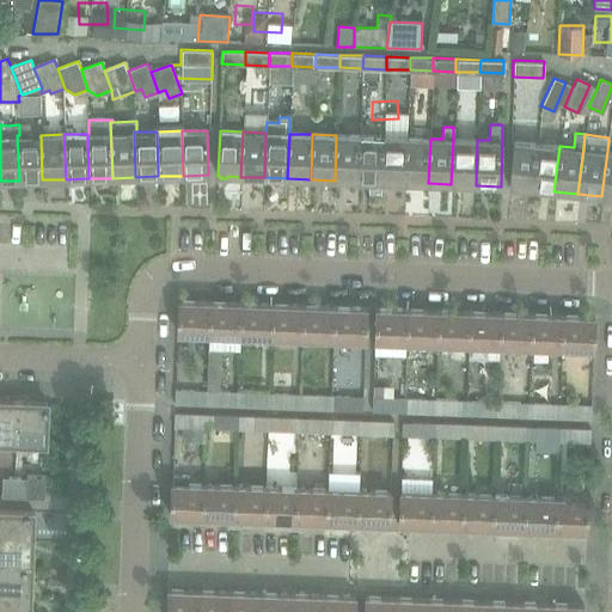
[(42,179),(41,135),(19,135),(17,135),(19,181),(42,179)]
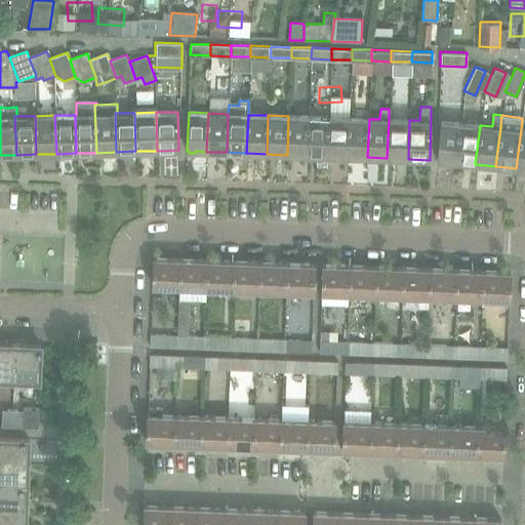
[(309,117),(288,116),(287,155),(308,155),(309,117)]
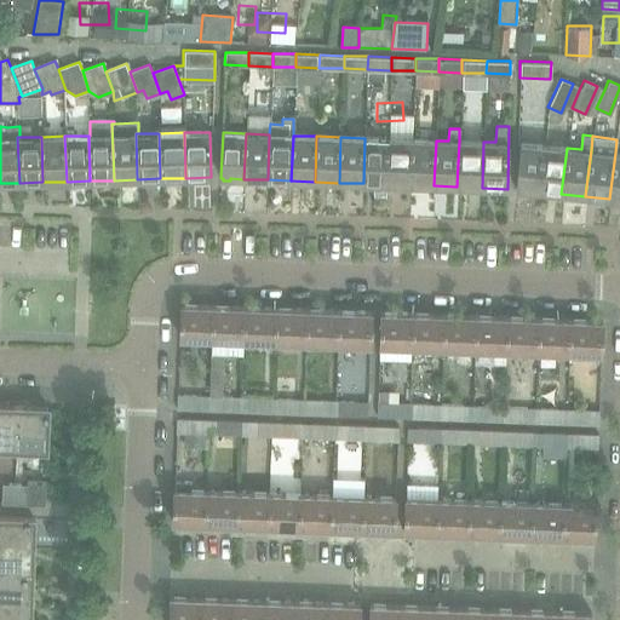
[(389,138),(365,138),(363,183),(386,184),(389,138)]
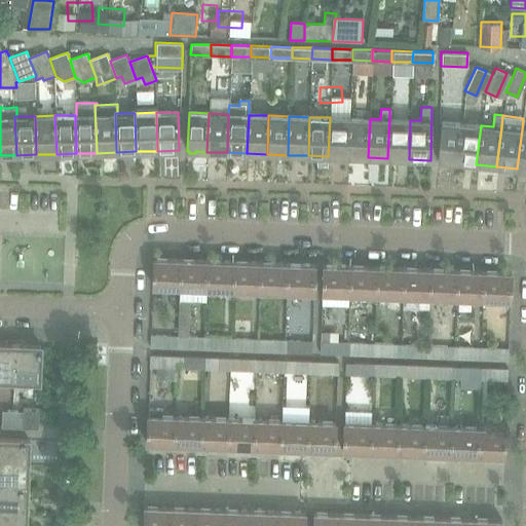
[(350,118),(330,117),(328,156),(348,157),(350,118)]
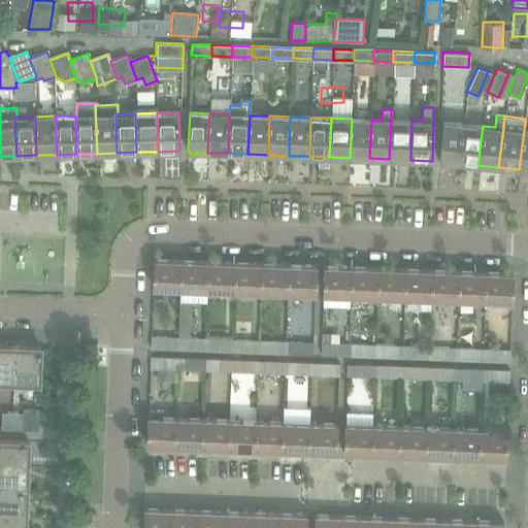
[(371,120),(352,119),(350,158),(369,158),(371,120)]
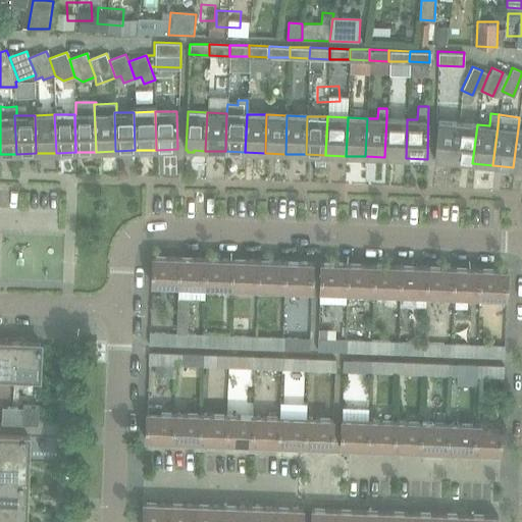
[(407,119),(386,118),(384,157),(406,158),(407,119)]
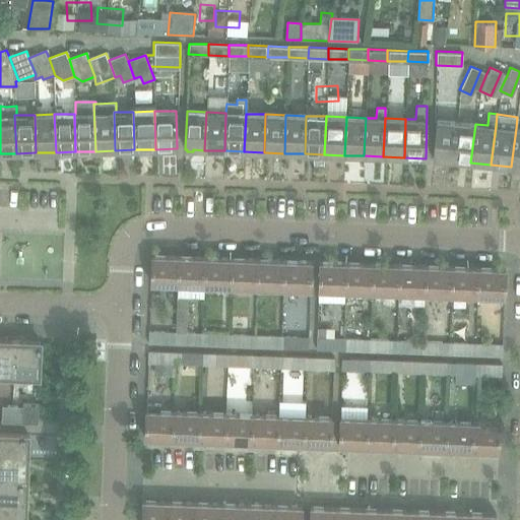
[(455,121),(439,119),(433,158),(435,158),(434,160),(440,161),(441,159),(450,160),(455,121)]
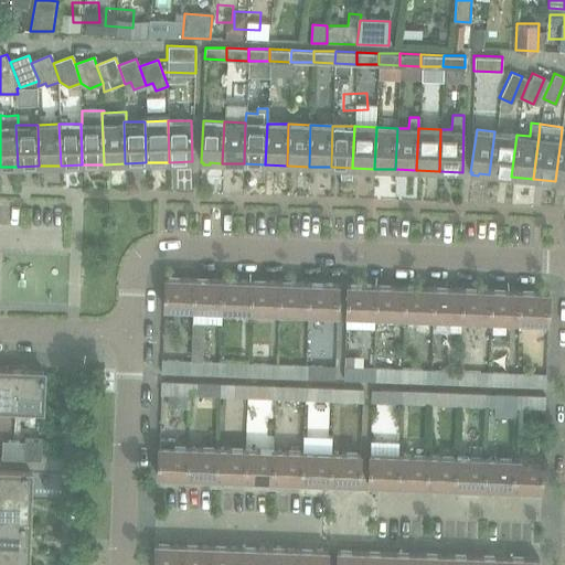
[(516,135),(494,131),(489,174),(511,177),(516,135)]
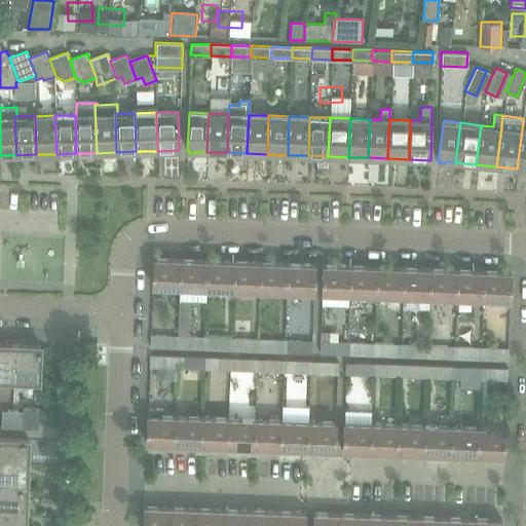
[(525,129),(522,129),(517,168),(525,170),(525,129)]
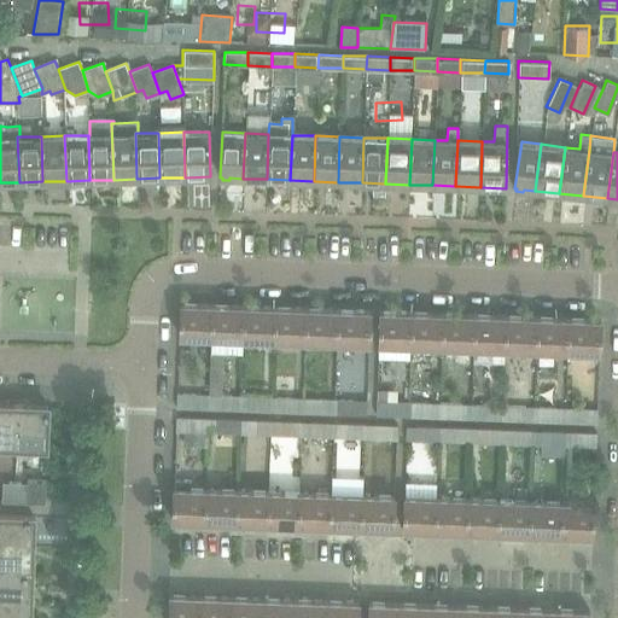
[(28,235),(42,234),(40,216),(27,217),(28,235)]
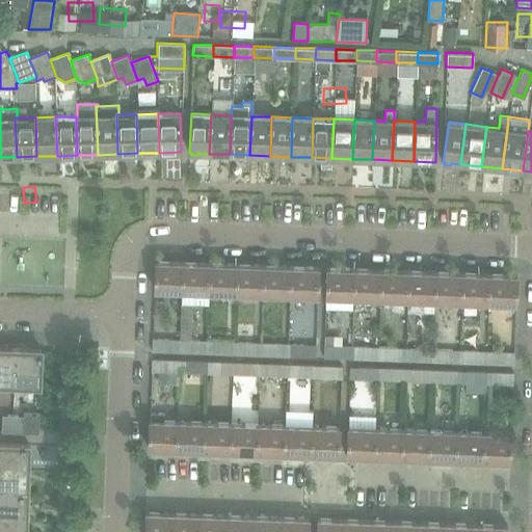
[(183,263),(156,262),(155,290),(182,291),(183,263)]
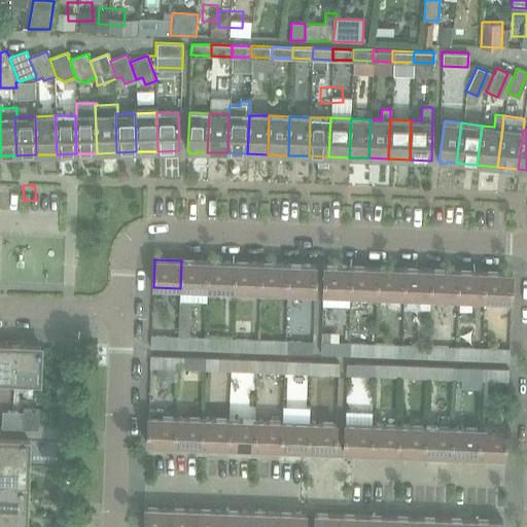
[(208,261),(181,260),(180,288),(179,302),(190,302),(207,303),(208,288),(207,288),(208,261)]
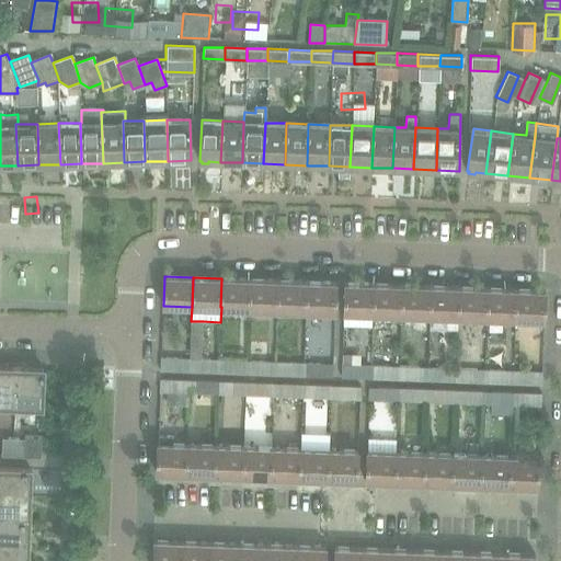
[(250,279),(221,278),(220,307),(221,307),(249,308),(250,279)]
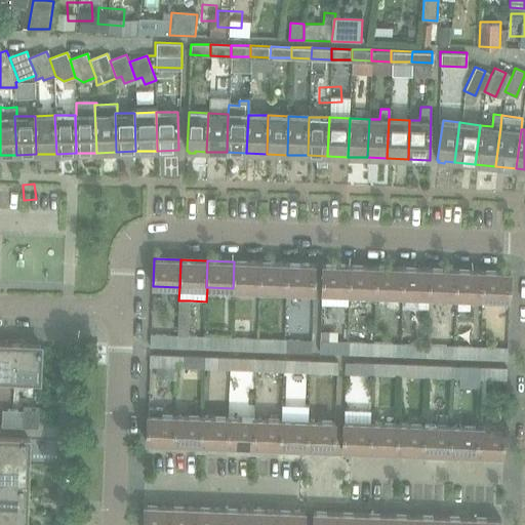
[(260,263),(234,261),(233,288),(259,289),(260,263)]
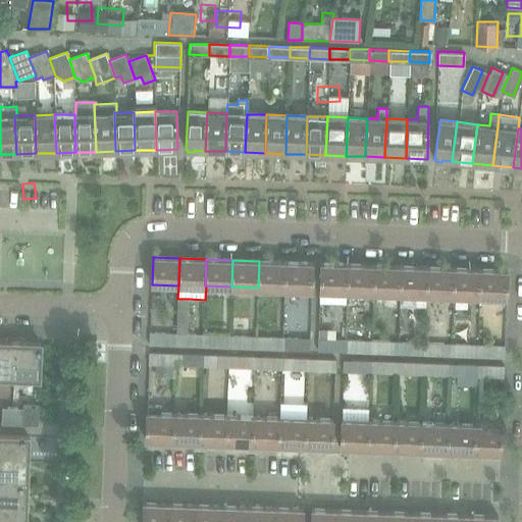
[(286,262),(259,261),(258,288),(285,289),(286,262)]
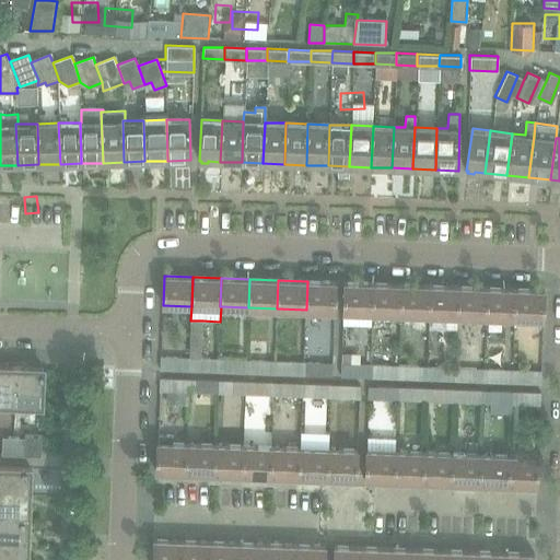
[(336,282),(307,281),(306,310),(335,311),(336,282)]
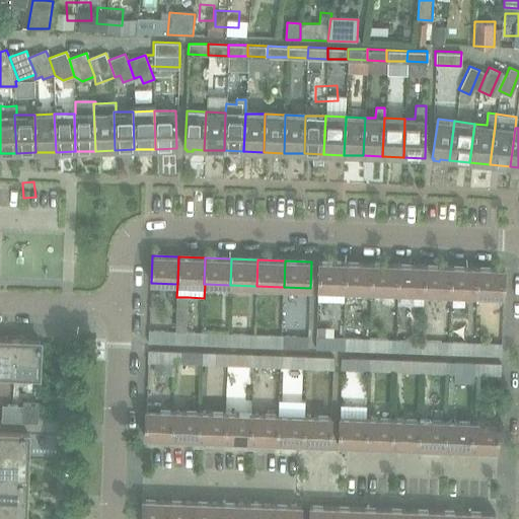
[(318,289),(345,290),(346,263),(319,262),(318,289)]
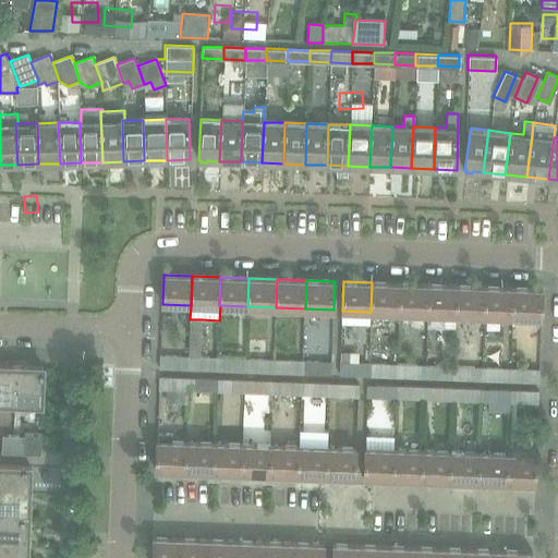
[(400,283),(372,282),(371,312),(399,313),(400,283)]
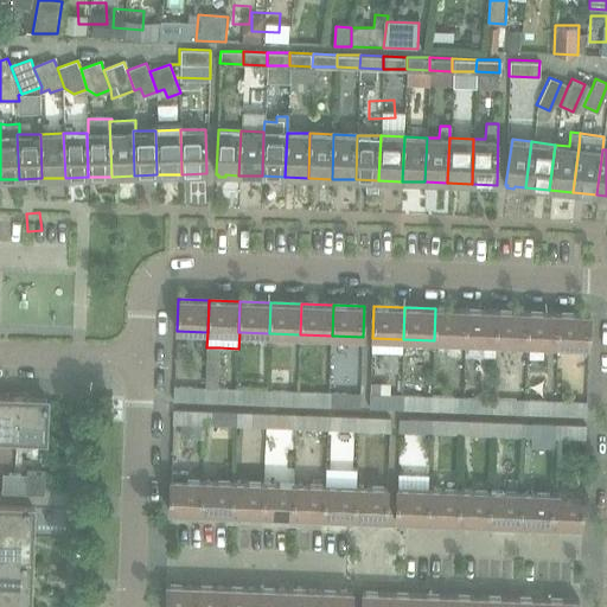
[(466,310),(435,308),(434,340),(465,342),(466,310)]
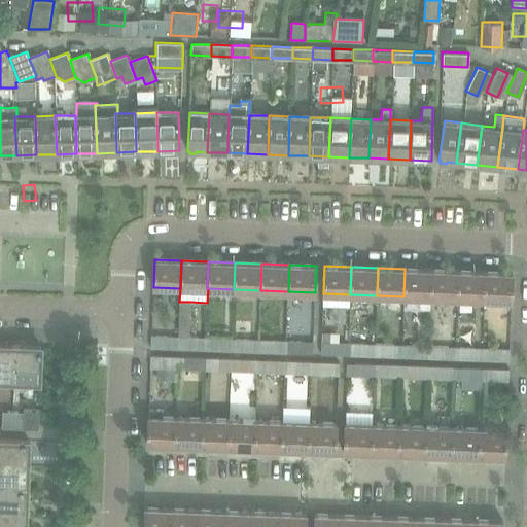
[(432,270),(405,269),(403,296),(431,297),(432,270)]
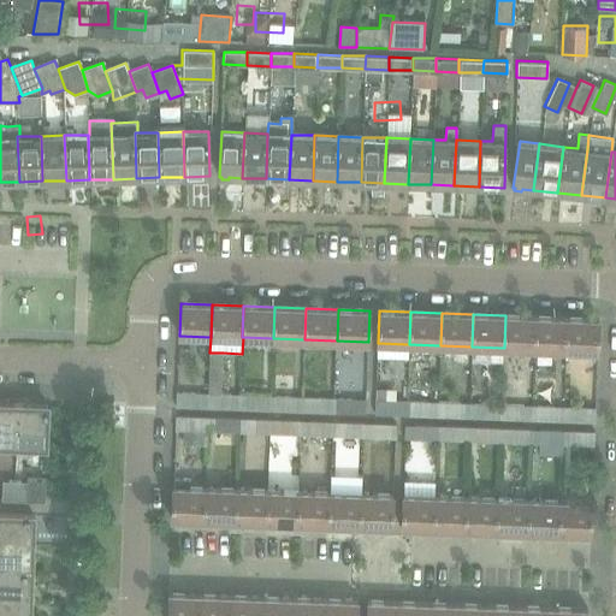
[(537,317),(505,315),(504,348),(535,349),(537,317)]
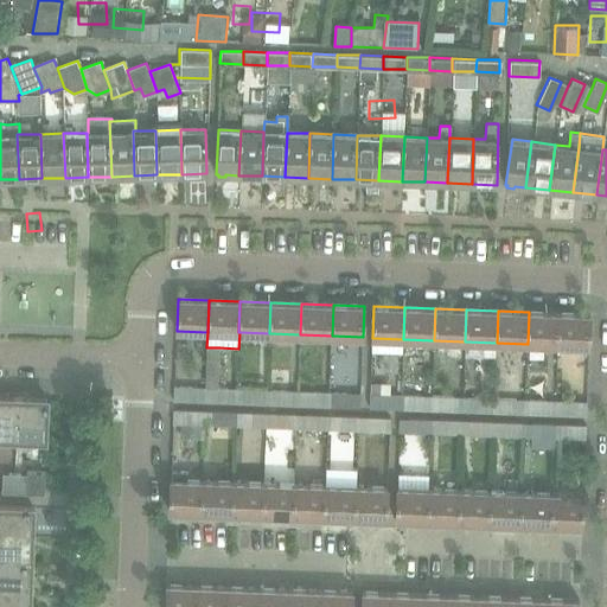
[(560,313),(529,312),(528,344),(558,345),(560,313)]
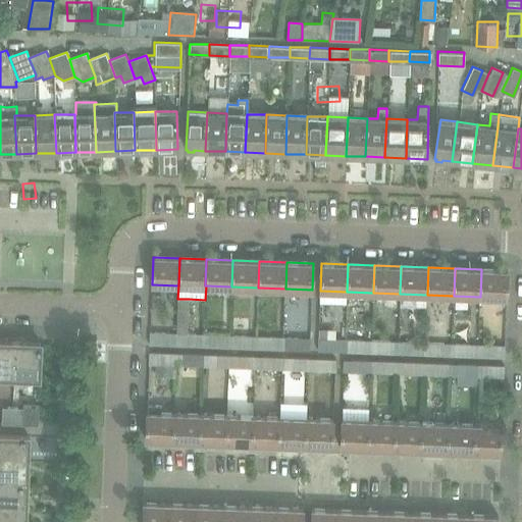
[(508,270),(481,269),(480,297),(507,298),(508,270)]
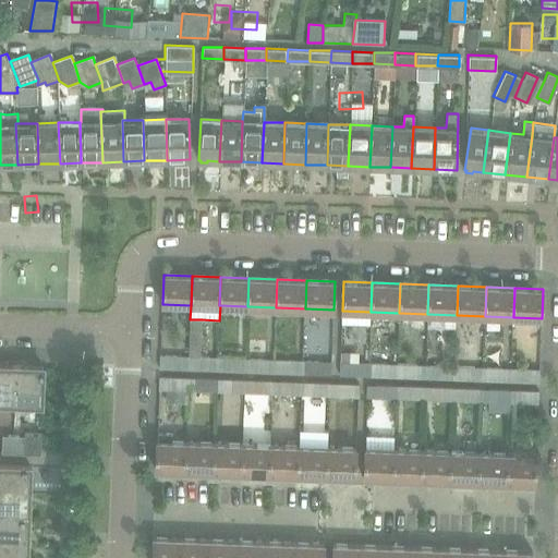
[(202,319),(190,319),(189,356),(187,370),(216,371),(217,358),(201,356),(202,319)]
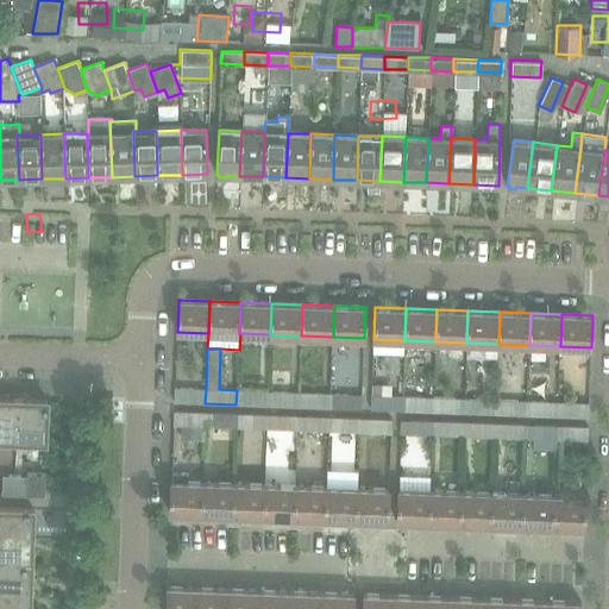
[(174,402),(199,402),(205,403),(206,389),(175,388),(174,402)]
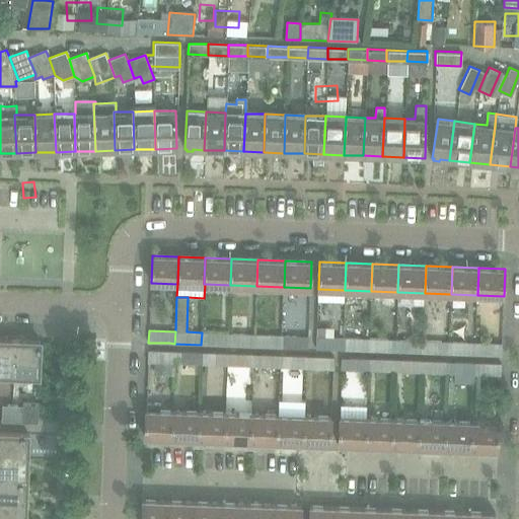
[(228,334),(204,332),(202,332),(201,345),(228,346),(228,334)]
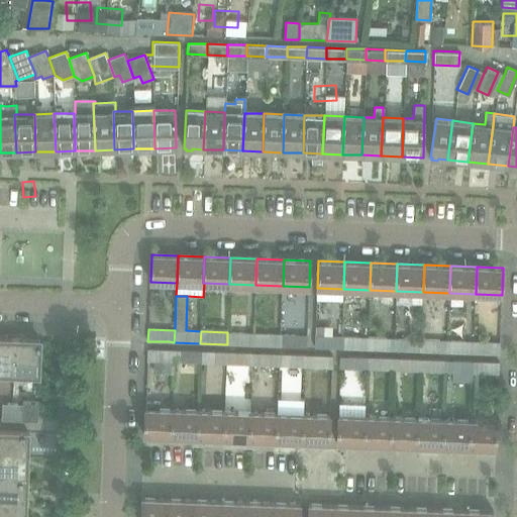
[(253,333),(227,332),(227,344),(253,345),(253,333)]
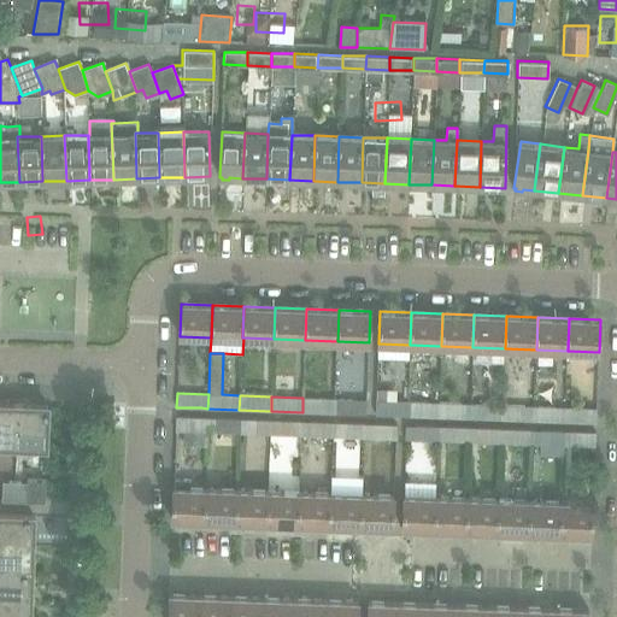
[(335,399),(303,398),(303,412),(334,413),(335,399)]
